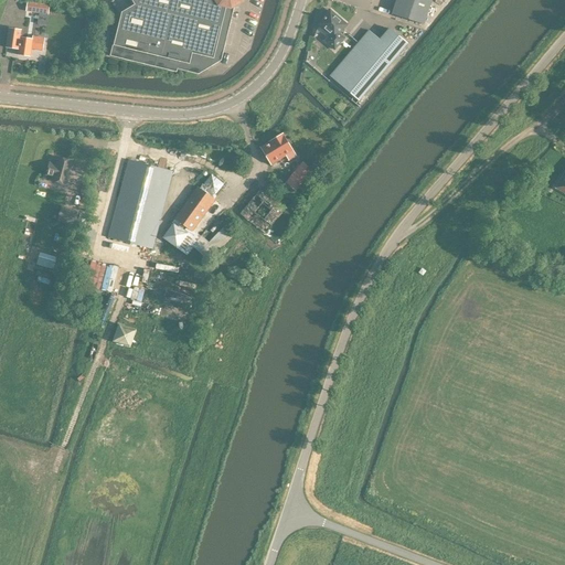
[(192,0),(188,19),(167,13),(146,8),(135,4),(121,12),(115,41),(114,41),(109,56),(177,73),(177,70),(198,74),(221,61),(234,7),(233,4),(241,0),(192,0)]
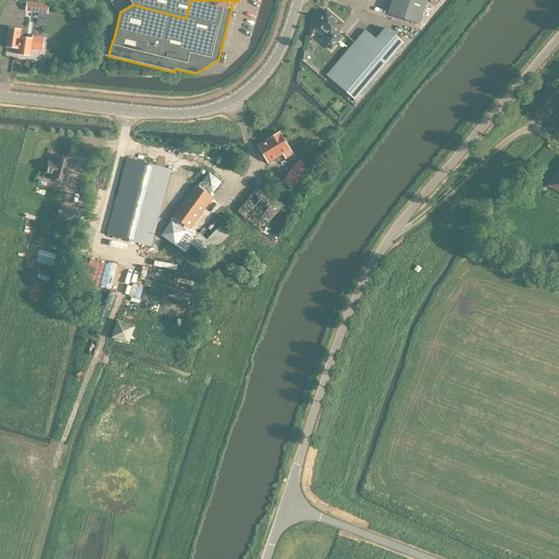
[(145,0),(144,8),(165,13),(167,0),(145,0)]
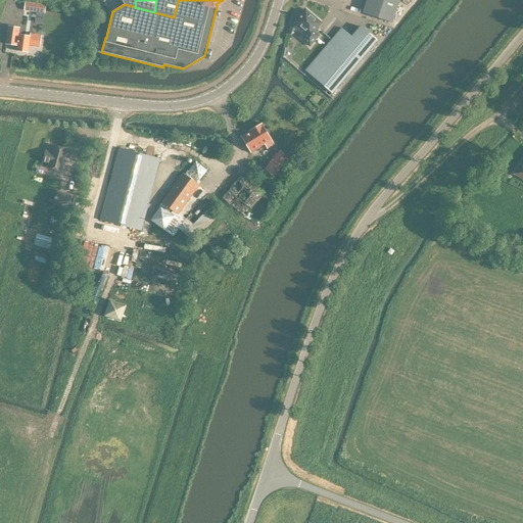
[(156,0),(154,12),(174,17),(178,0),(156,0)]
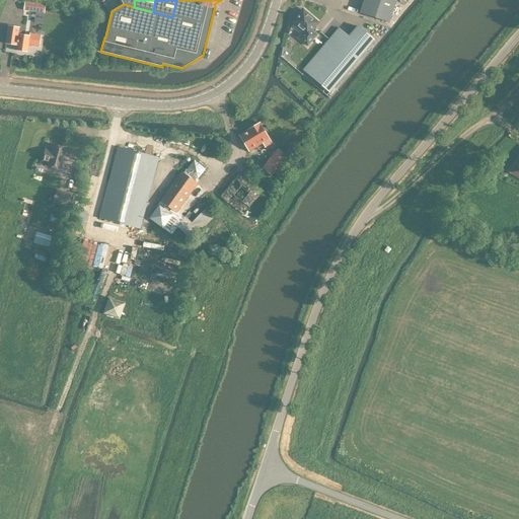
[(364,0),(360,13),(389,22),(396,0),(364,0)]
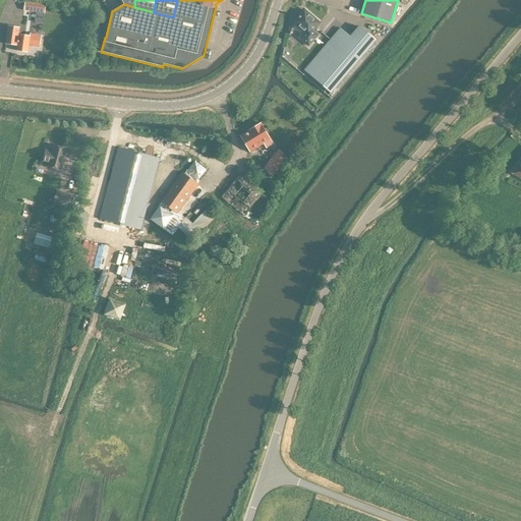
[(46,5),(25,2),(23,10),(44,14),(46,5)]
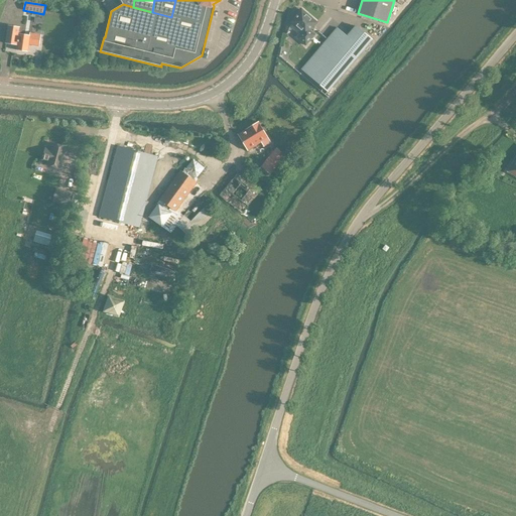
[(309,30),(316,22),(301,10),(290,22),(302,32),(297,38),(305,45),(314,35),(309,30)]
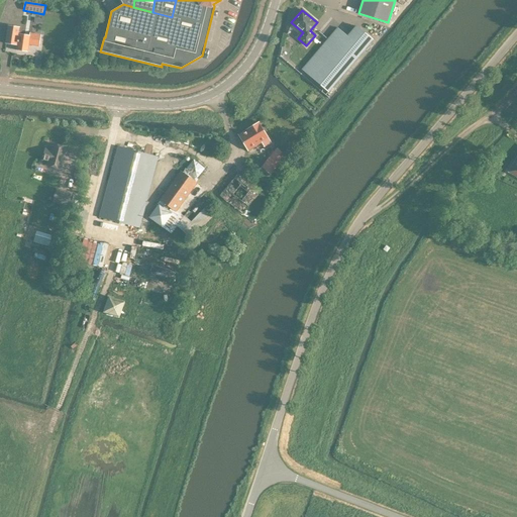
[(5,43),(17,45),(16,50),(27,52),(28,44),(39,46),(40,35),(29,33),(29,35),(18,34),(19,27),(8,25),(5,43)]
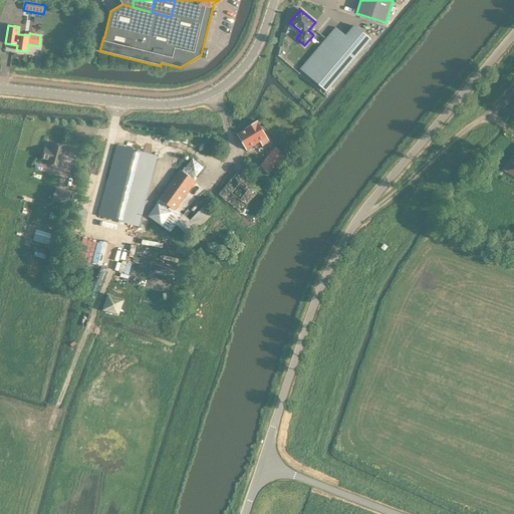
[(326,92),(370,40),(353,25),(344,36),(334,28),(299,69),(326,92)]
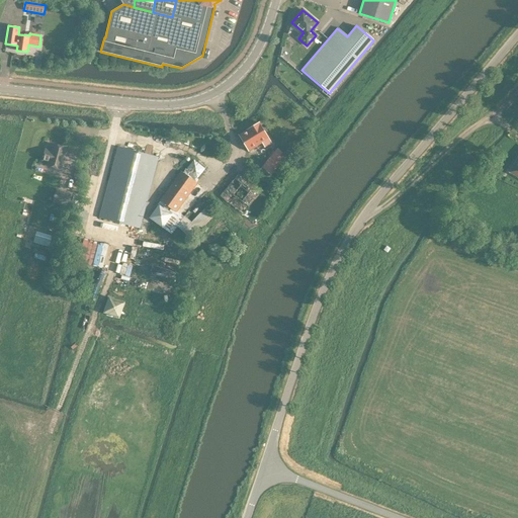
[(260,123),(239,137),(249,152),(262,145),(264,148),(272,144),(260,123)]
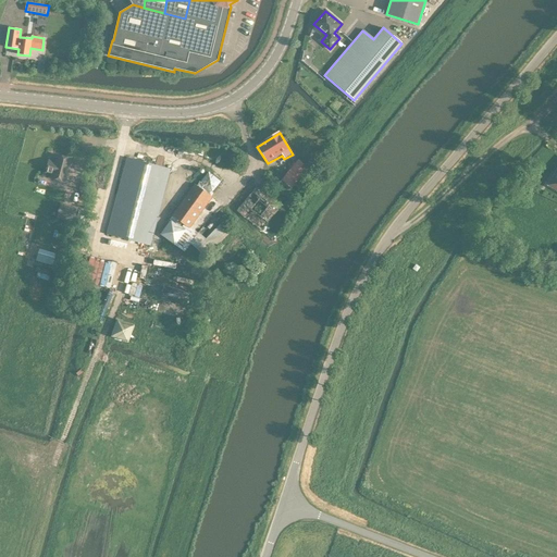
[(72,160),(57,156),(56,162),(49,161),(46,172),(52,174),(51,177),(65,182),(72,160)]
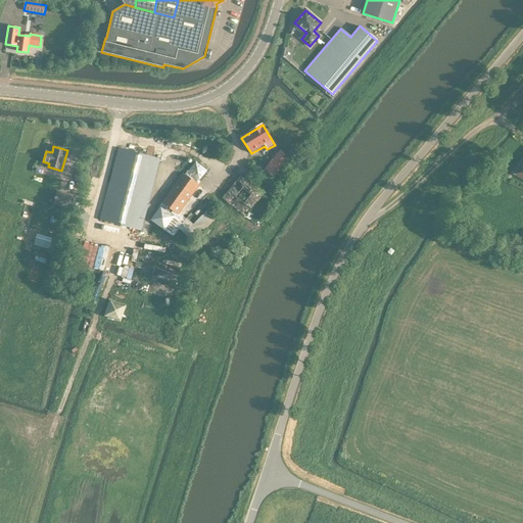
[(120,148),(100,220),(141,230),(159,158),(120,148)]
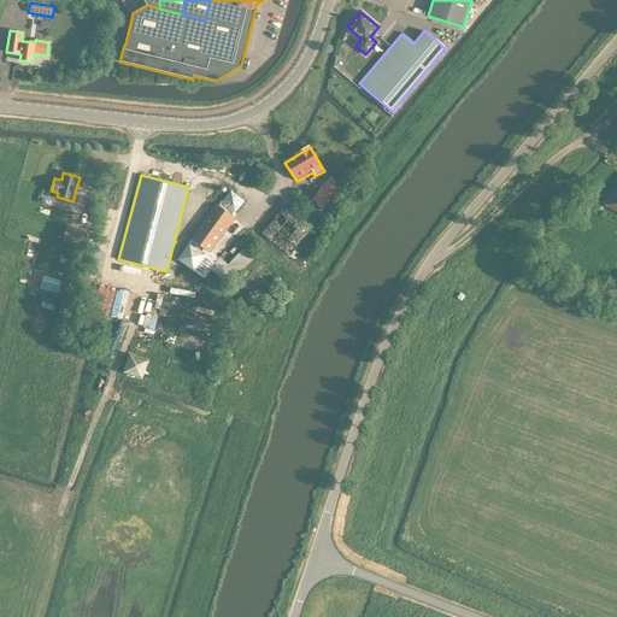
[(330,178),(313,200),(327,210),(344,188),(330,178)]
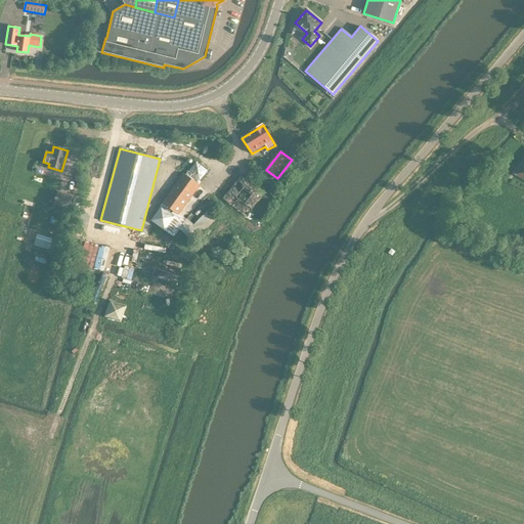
[(523,159),(515,174),(523,179),(523,159)]
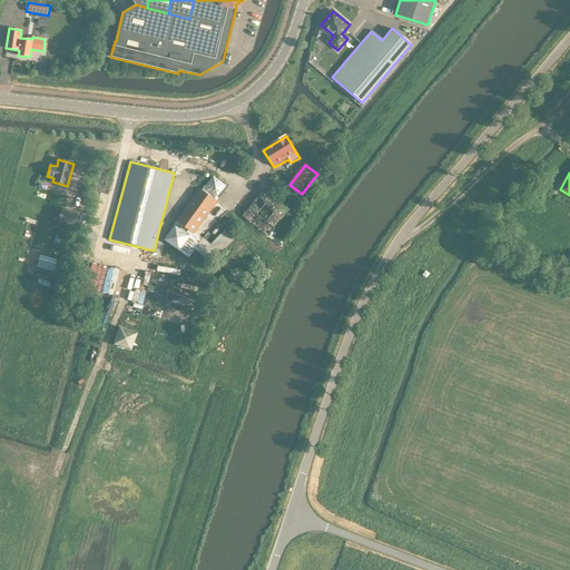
[(176,220),(177,222),(164,241),(188,258),(195,249),(210,264),(237,236),(227,227),(210,245),(203,238),(194,233),(217,202),(214,199),(225,186),(214,176),(202,190),(199,188),(194,196),(196,186),(188,179),(179,177),(170,212),(179,214),(182,205),(186,206),(176,220)]
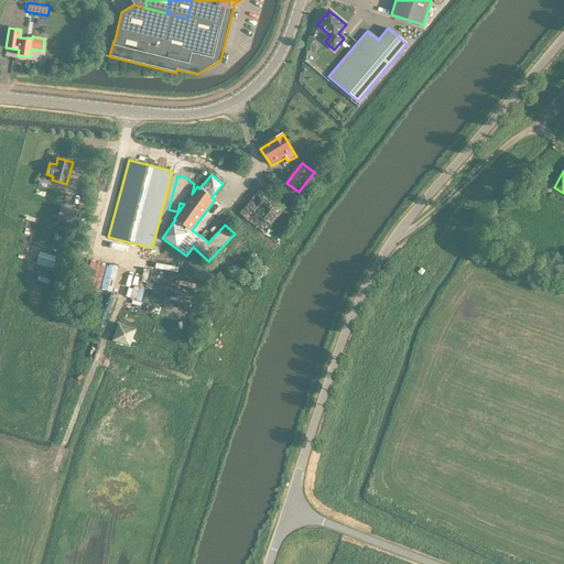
[(248,227),(251,223),(264,232),(266,231),(273,238),(279,230),(271,224),(285,207),(268,194),(267,195),(260,188),(240,214),(237,218),(248,227)]
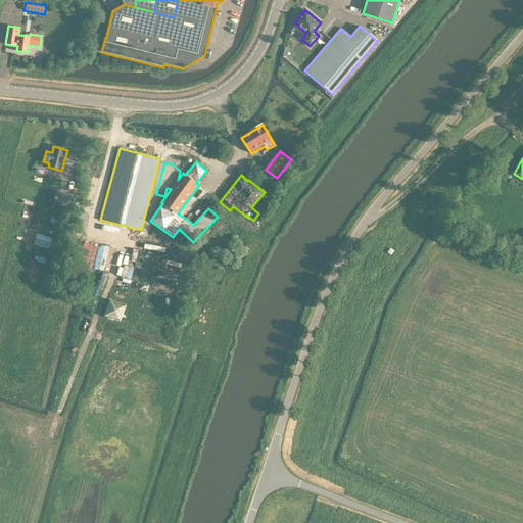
[(56,193),(53,204),(70,209),(74,197),(56,193)]
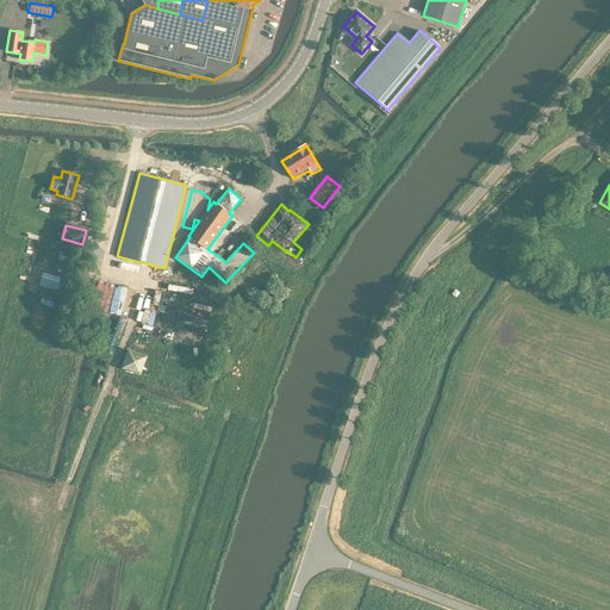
[(44,272),(41,285),(58,290),(62,278),(44,272)]
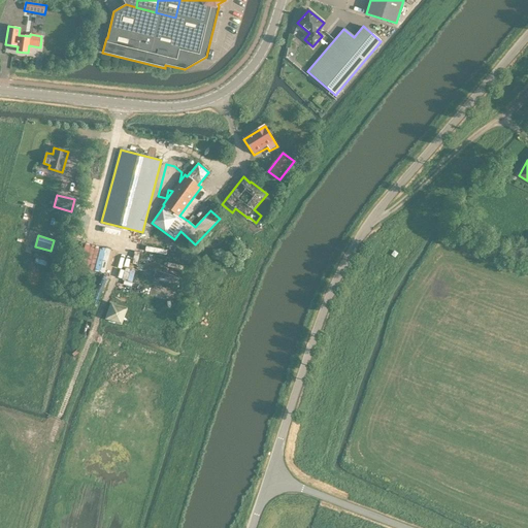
[(36,254),(36,263),(45,264),(45,255),(36,254)]
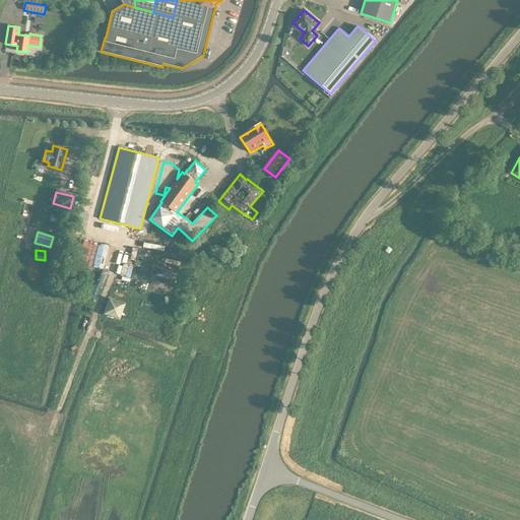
[(103,314),(119,319),(123,304),(107,299),(103,314)]
